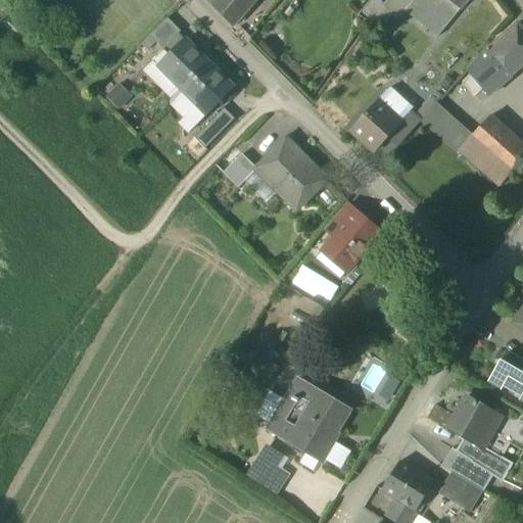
[(250,0),(217,0),(211,7),(232,28),(253,3),(250,0)]
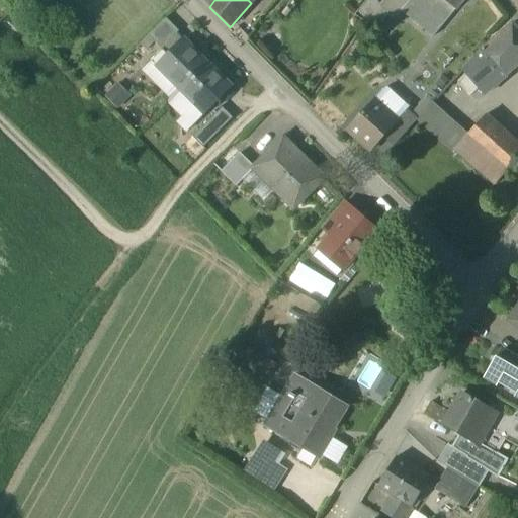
[(374,0),(369,0),(358,13),(367,20),(381,5),(374,0)]
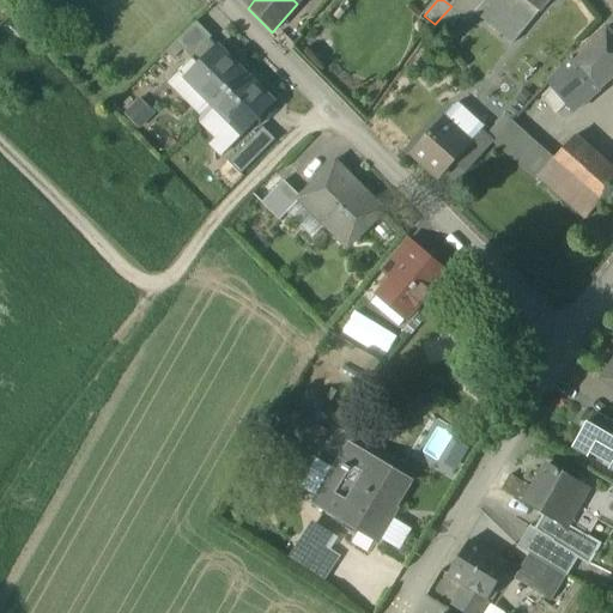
[(456,0),(451,6),(461,14),(468,20),(474,13),(485,0),(456,0)]
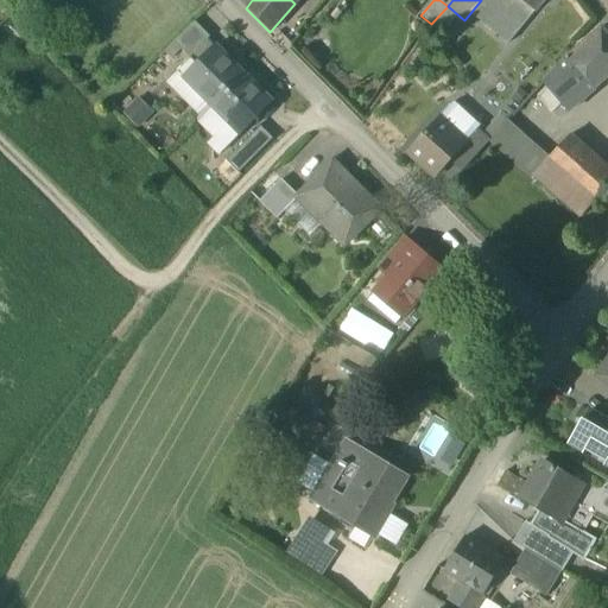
[(534,12),(518,0),(481,0),(470,13),(508,44),(534,12)]
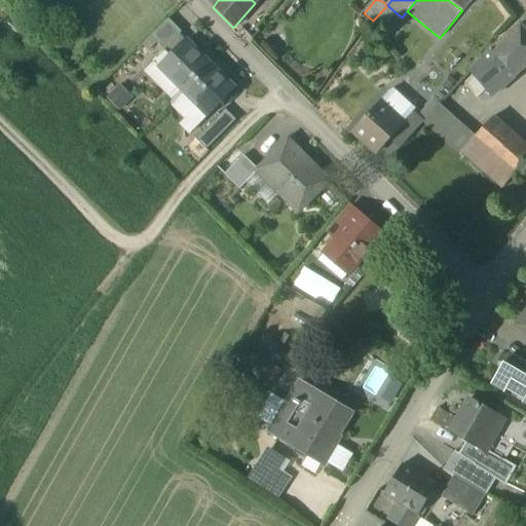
[(448,0),(462,10),(471,0),(448,0)]
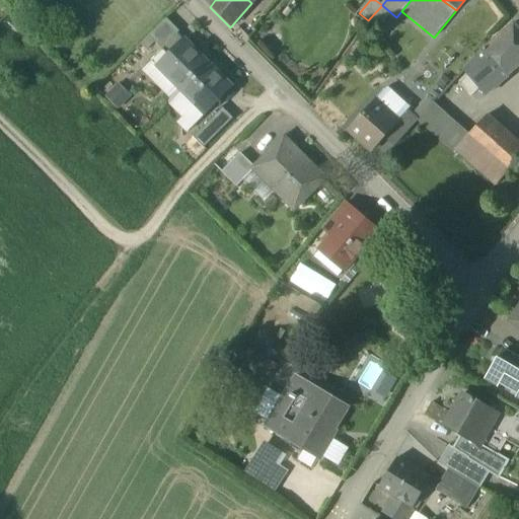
[(382,5),(369,21),(377,28),(390,12),(382,5)]
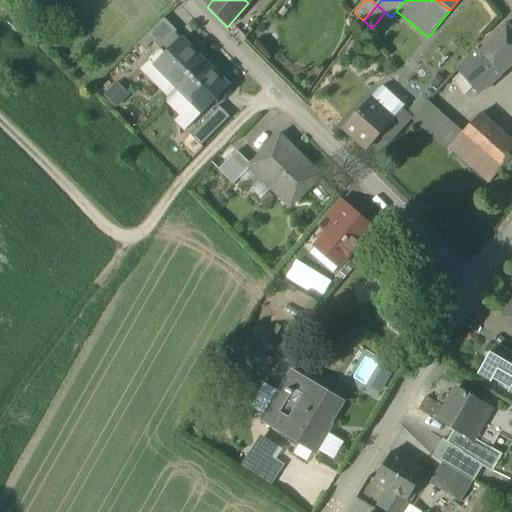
[(146,36),(160,49),(175,34),(177,32),(164,19),(146,36)]
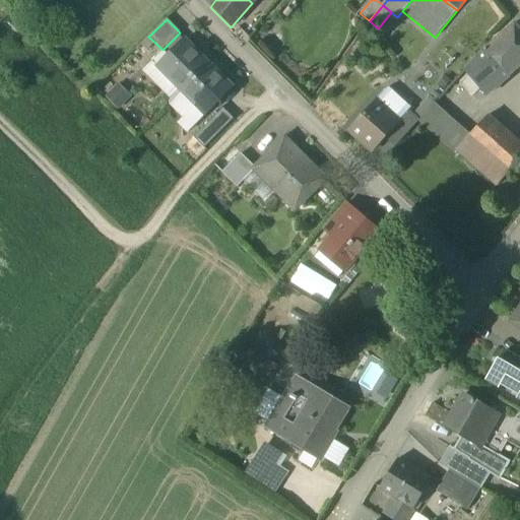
[(519,30),(515,24),(485,49),(509,76),(519,65),(519,30)]
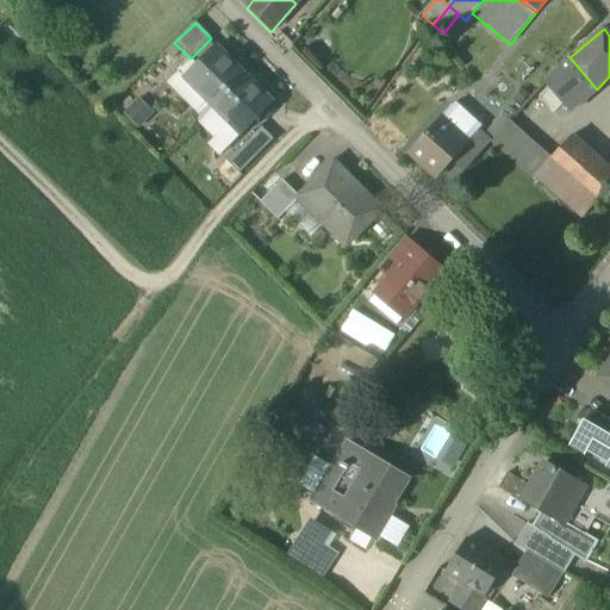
[(184,78),(215,47),(209,41),(191,58),(178,72),(184,78)]
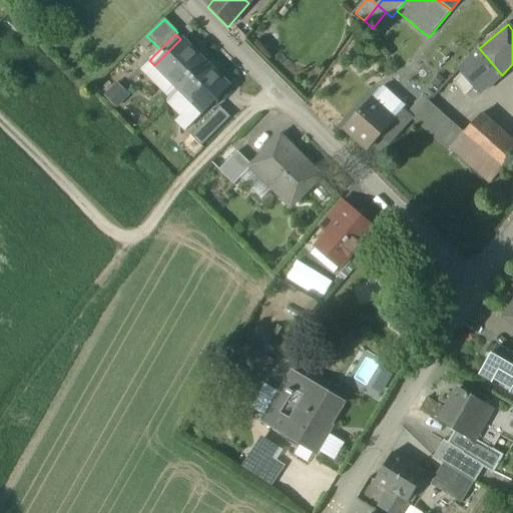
[(154,65),(178,89),(204,63),(180,39),(154,65)]
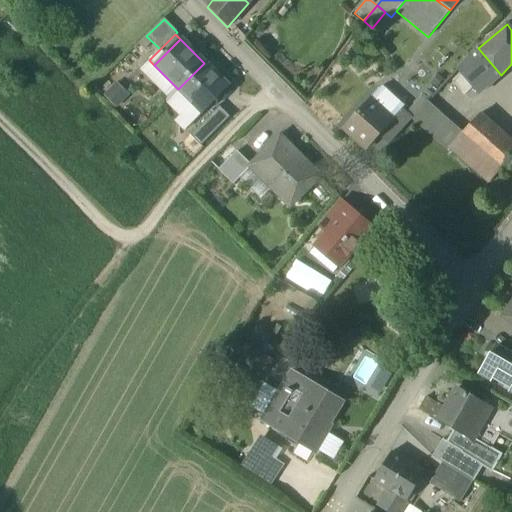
[(478,94),(501,75),(478,48),(476,47),(456,69),(478,94)]
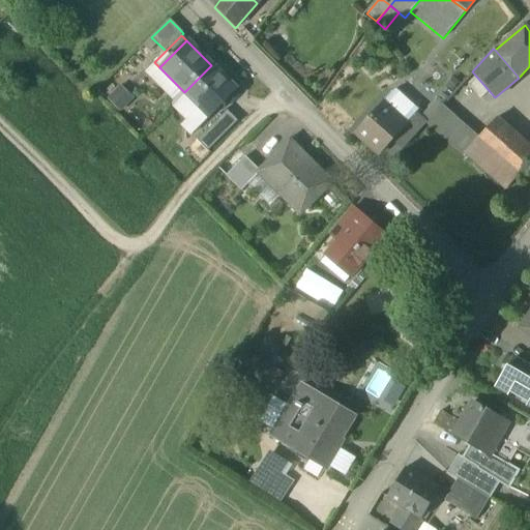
[(159,67),(154,62),(144,72),(174,102),(184,92),(159,67)]
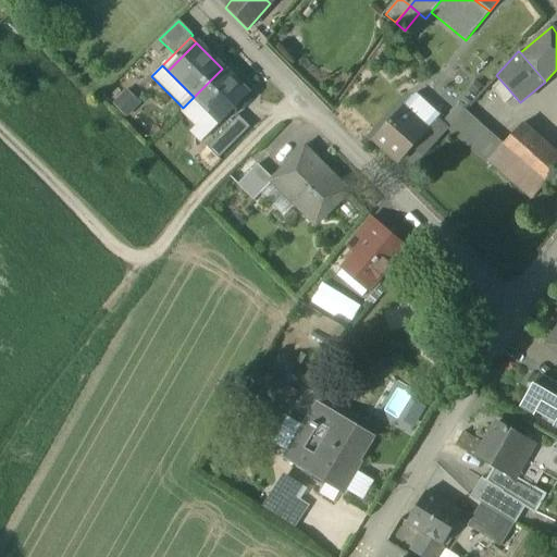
[(248,95),(222,69),(194,97),(220,123),(248,95)]
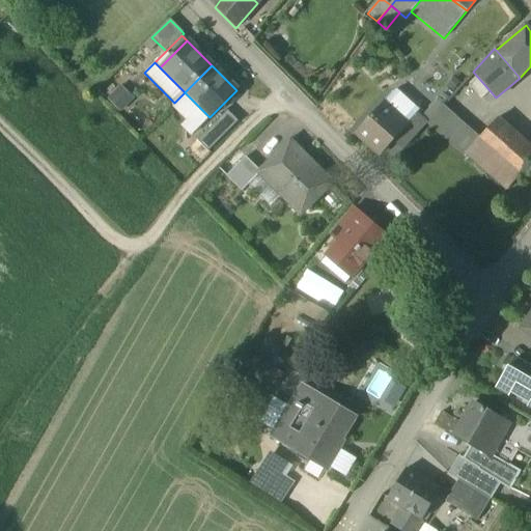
[(134,99),(120,85),(107,99),(120,112),(134,99)]
